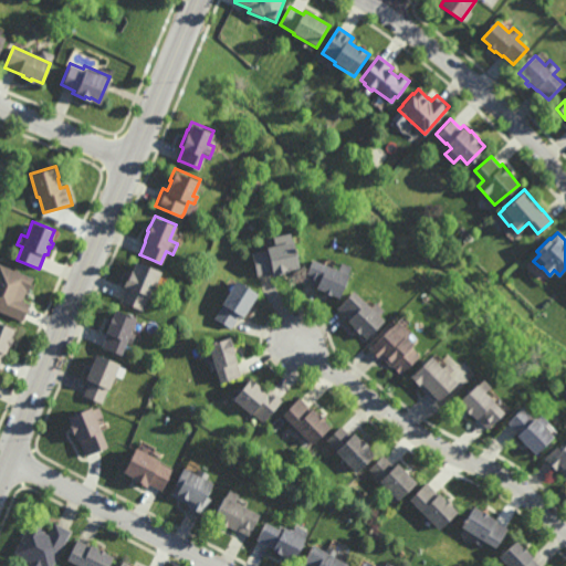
[(282,272),(272,275),(271,275),(270,271),(260,274),(257,275),(251,252),(265,249),(265,245),(290,239),(291,239),(297,265),(287,268),(287,269),(287,271),(282,272)]
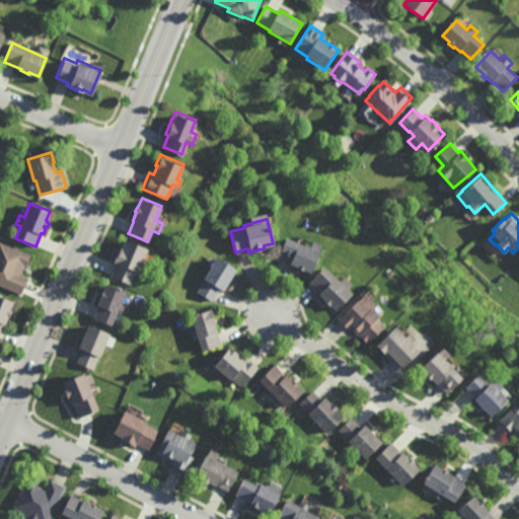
[(309,246),(311,241),(311,239),(320,243),(309,272),(302,269),(301,268),(301,270),(297,268),(295,267),(295,266),(288,263),(288,262),(278,257),(276,256),(285,236),(293,239),(309,246)]
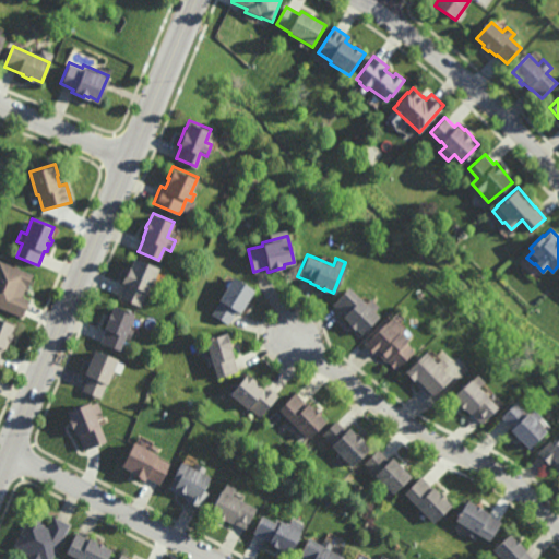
[(158,266),(157,270),(152,284),(149,293),(146,292),(141,306),(126,300),(119,298),(125,285),(126,283),(121,282),(126,271),(127,269),(128,265),(130,266),(133,257),(158,266)]
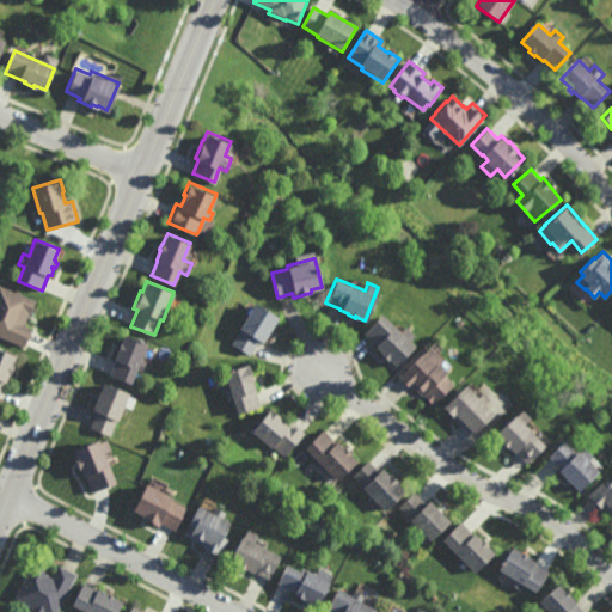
[(30,314),(29,313),(23,325),(32,329),(25,347),(0,336),(0,285),(36,300),(30,314)]
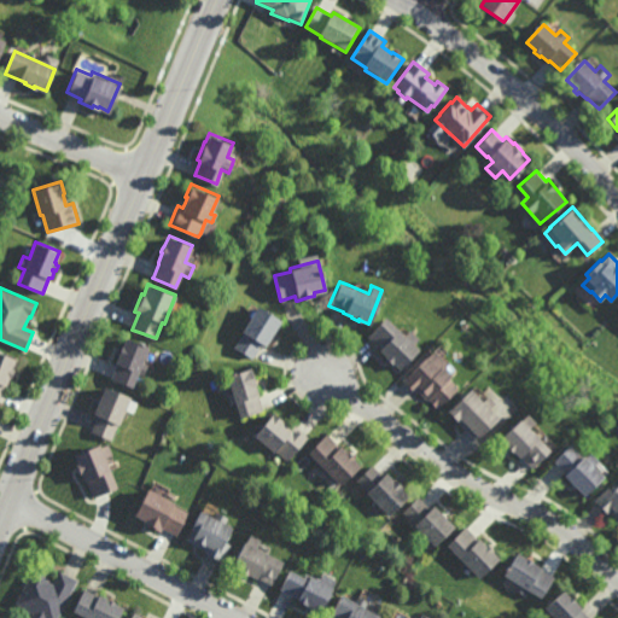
[(264,345),(262,344),(261,345),(254,356),(252,359),(234,348),(244,332),(242,331),(246,322),(256,307),(279,320),(273,331),(270,336),(264,345)]
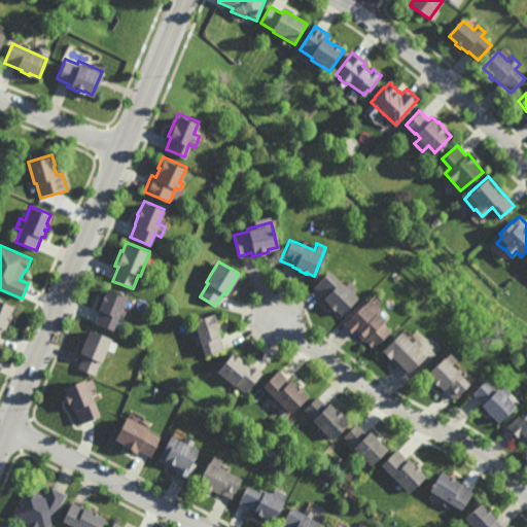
[(344,285),(347,282),(348,280),(351,284),(353,285),(356,288),(352,292),(356,297),(340,315),(335,309),(334,310),(332,310),(329,306),(327,304),(328,304),(322,297),(323,296),(322,295),(315,287),(312,285),(327,269),(340,281),(344,285)]
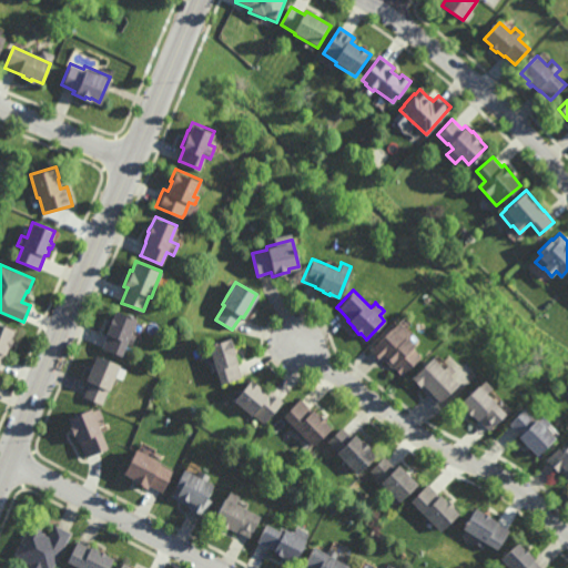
[(135,321),(130,333),(135,335),(134,336),(131,345),(127,343),(121,356),(102,348),(102,346),(107,335),(108,334),(105,334),(109,325),(109,324),(110,321),(111,318),(112,318),(115,310),(137,318),(135,321)]
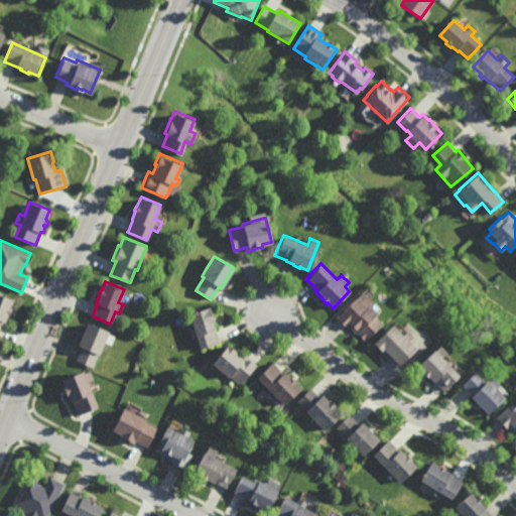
[(8,315),(7,315),(4,323),(3,323),(0,330),(0,294),(13,299),(10,307),(11,308),(8,315)]
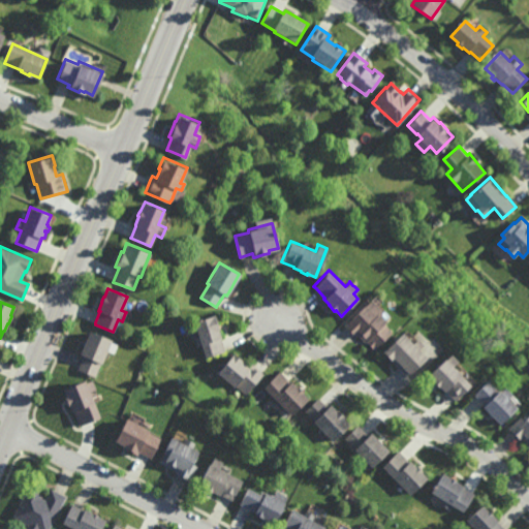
[(380,309),(381,311),(378,314),(385,320),(383,323),(392,332),(374,349),(366,341),(365,343),(364,342),(363,340),(356,335),(354,337),(353,336),(345,328),(343,325),(364,304),(367,307),(369,309),(374,304),(380,309)]
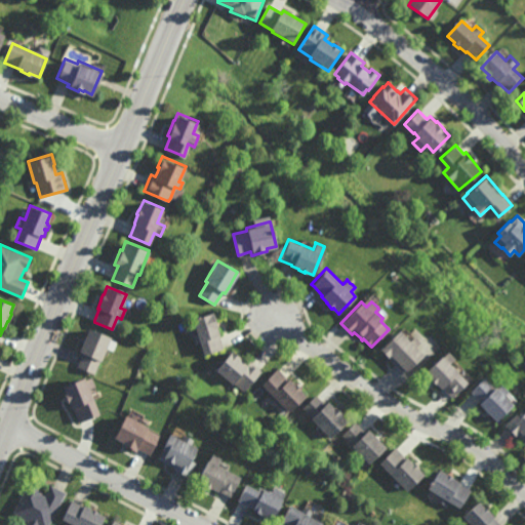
[(223,348),(223,349),(204,355),(200,342),(196,345),(193,336),(193,335),(198,333),(194,323),(193,319),(212,313),(216,322),(214,323),(216,328),(219,335),(218,336),(219,337),(223,348)]
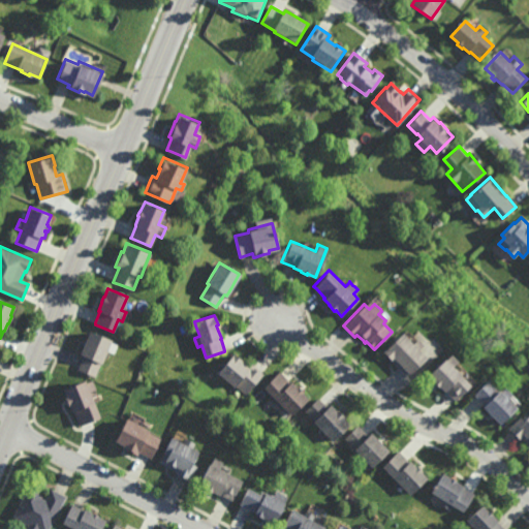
[(106,352),(105,351),(101,363),(100,363),(95,377),(83,372),(79,370),(84,358),(84,355),(81,354),(84,345),(86,340),(90,331),(112,340),(111,342),(107,351),(106,352)]
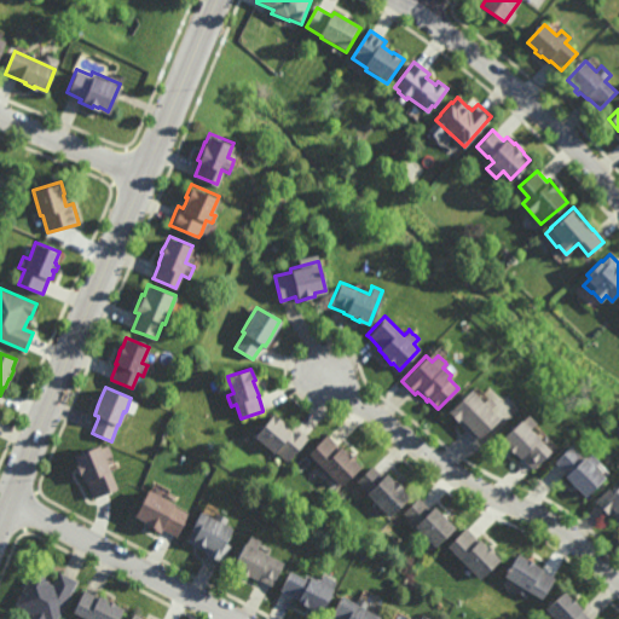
[(482,401),(487,397),(489,397),(496,404),(491,409),(499,418),(476,441),(466,429),(458,422),(457,421),(447,411),(451,408),(451,409),(472,389),(479,398),(482,401)]
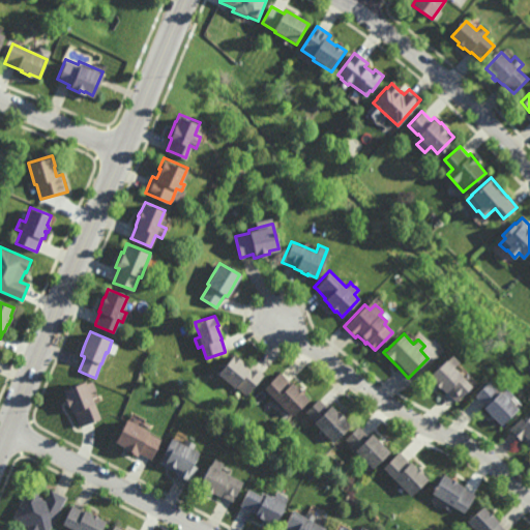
[(248,369),(252,364),(255,366),(263,374),(264,375),(246,395),(244,393),(235,386),(234,387),(232,385),(217,374),(234,353),(242,360),(241,362),(243,364),(248,367),(248,369)]
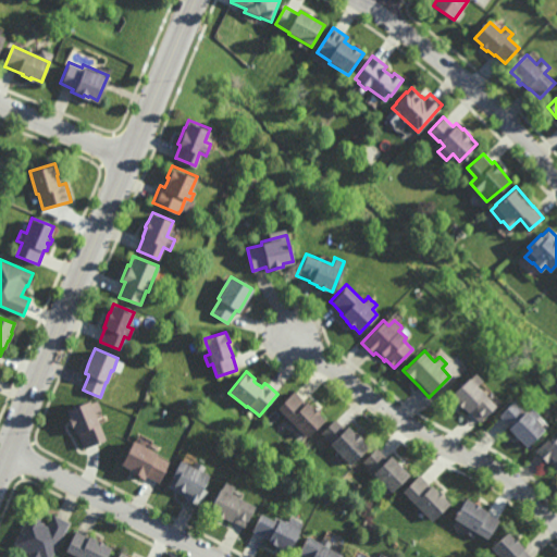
[(482,380),(481,381),(477,385),(496,405),(489,412),(480,421),(479,420),(470,412),(469,411),(468,412),(461,406),(461,407),(460,407),(457,403),(456,401),(457,400),(450,395),(468,378),(470,379),(475,373),(482,380)]
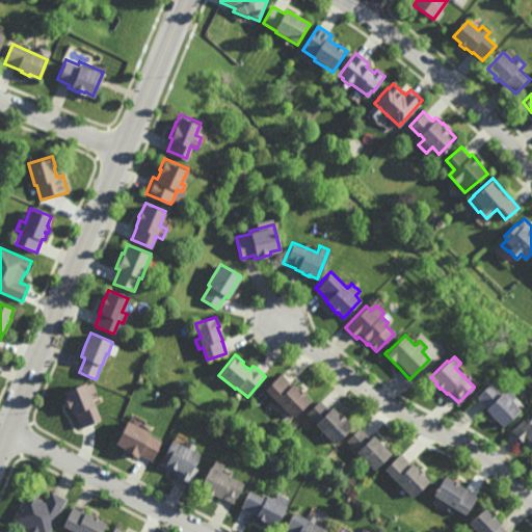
[(291,384),(293,383),(298,389),(299,388),(300,390),(304,394),(303,395),(310,401),(292,418),(285,409),(265,389),(281,373),(283,375),(290,383),(291,384)]
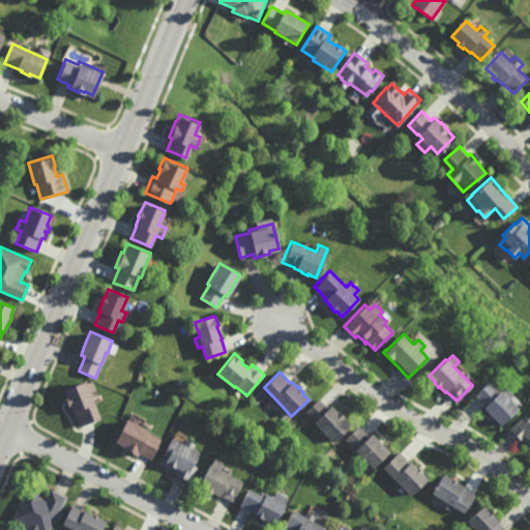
[(86,384),(92,381),(96,390),(95,390),(90,392),(94,404),(99,418),(100,418),(96,420),(82,425),(80,427),(74,412),(71,412),(69,406),(67,406),(67,405),(65,400),(64,399),(66,398),(62,389),(85,381),(86,384)]
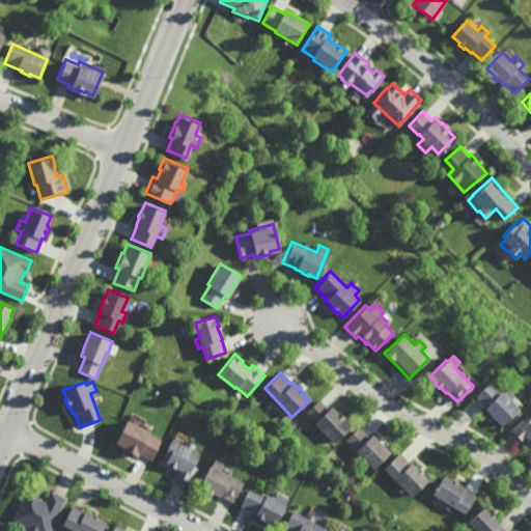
[(500,393),(501,392),(502,393),(507,389),(514,396),(513,396),(510,400),(519,409),(519,410),(502,426),(495,419),(492,415),(484,408),(486,407),(485,404),(477,397),(476,395),(487,384),(490,383),(500,393)]
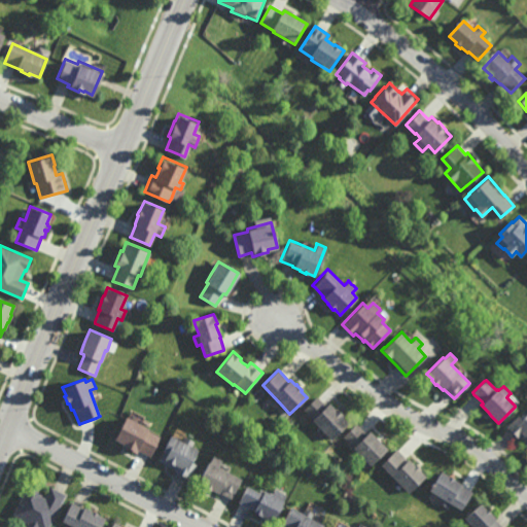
[(325,406),(328,402),(328,403),(335,409),(336,408),(339,411),(342,414),(344,416),(343,417),(349,423),(334,437),(335,438),(331,441),(326,435),(318,427),(312,420),(313,419),(304,409),(317,396),(318,398),(325,406)]
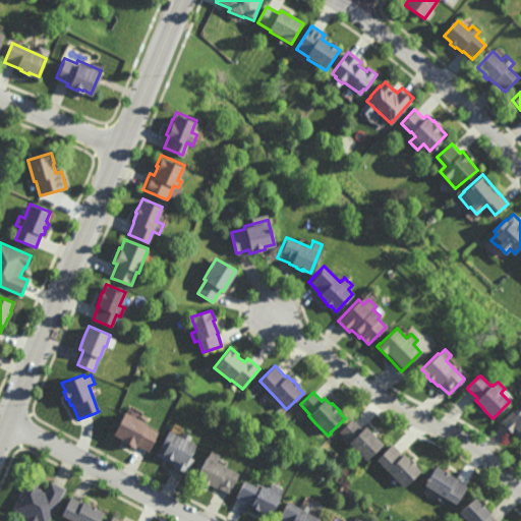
[(520,440),(519,439),(514,432),(513,433),(511,431),(503,423),(501,421),(512,410),(516,414),(520,409),(520,440)]
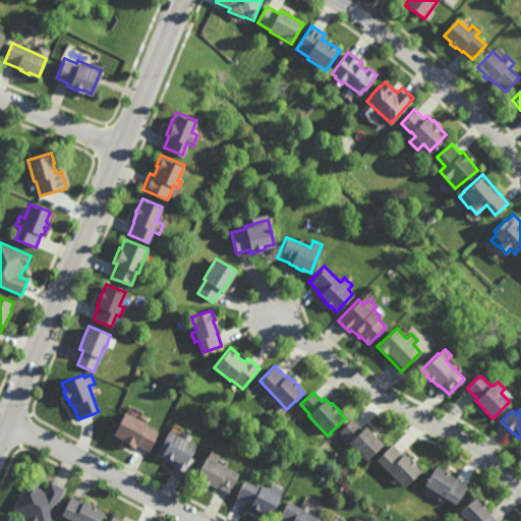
[(149,451),(148,451),(137,445),(136,445),(134,449),(125,444),(124,444),(125,442),(122,441),(121,440),(121,439),(113,435),(124,412),(127,413),(138,419),(147,423),(146,425),(159,432),(149,451)]
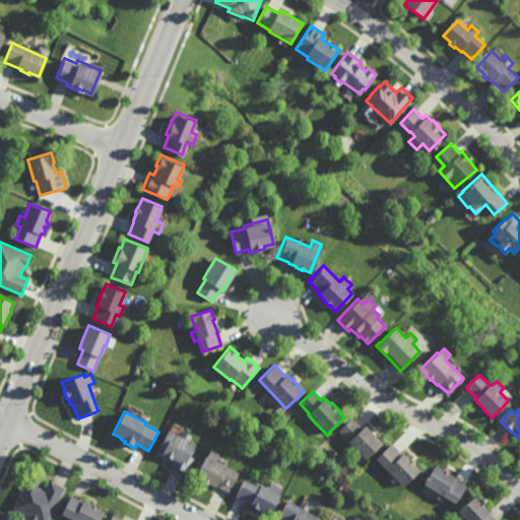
[(362,428),(365,425),(372,433),(376,437),(382,443),(366,460),(366,459),(359,452),(350,444),(348,442),(348,441),(347,439),(345,437),(344,436),(342,434),(338,431),(351,417),(353,419),(362,428)]
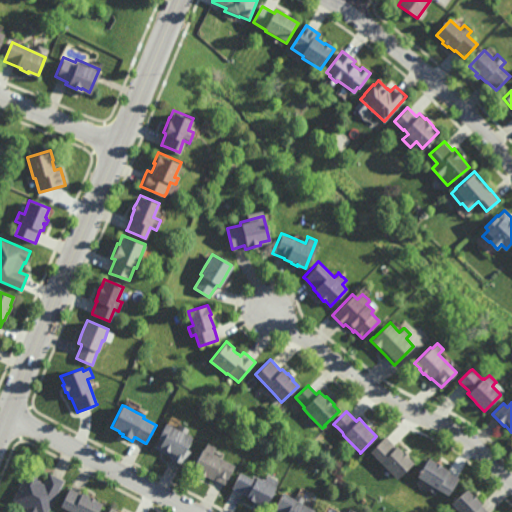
[(177,429),(180,424),(181,425),(189,429),(186,434),(192,437),(186,449),(191,451),(184,465),(181,464),(171,459),(169,458),(170,456),(163,452),(161,451),(155,448),(159,439),(158,438),(166,423),(167,424),(177,429)]
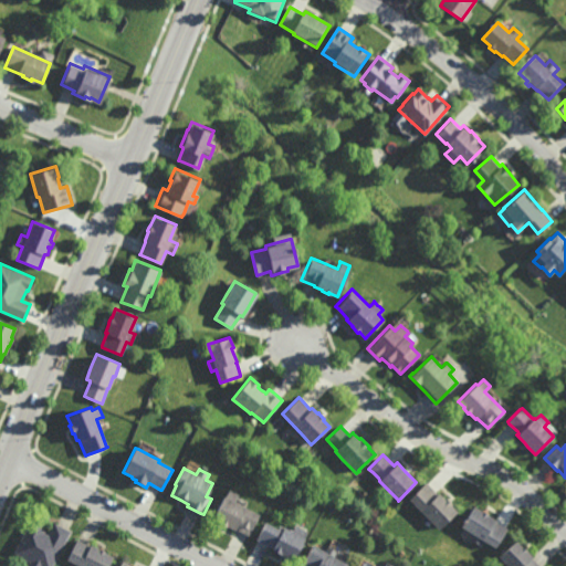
[(438,494),(439,493),(446,500),(446,499),(447,500),(451,503),(452,504),(451,505),(458,512),(439,530),(433,524),(426,516),(409,499),(426,482),(427,483),(436,492),(438,494)]
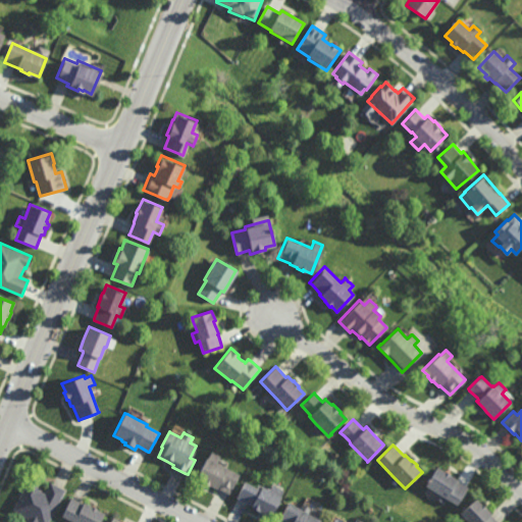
[(228,494),(227,493),(218,488),(216,487),(215,488),(210,485),(209,487),(208,486),(204,484),(203,483),(204,482),(197,478),(211,452),(219,456),(219,458),(215,463),(226,469),(238,475),(239,476),(228,494)]
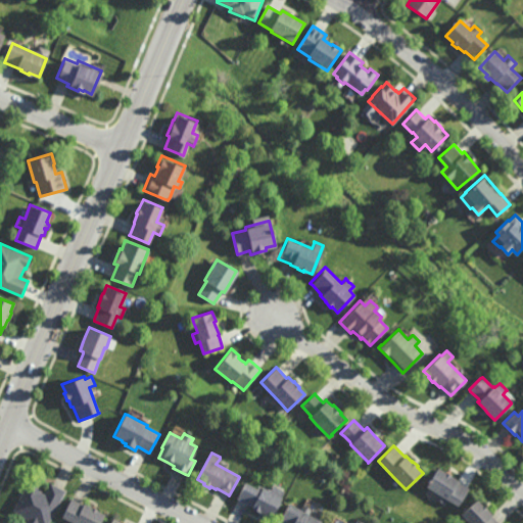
[(458,507),(446,500),(444,504),(437,498),(436,498),(438,495),(428,489),(426,487),(438,468),(445,473),(450,476),(458,480),(457,482),(458,482),(467,488),(469,488),(458,507)]
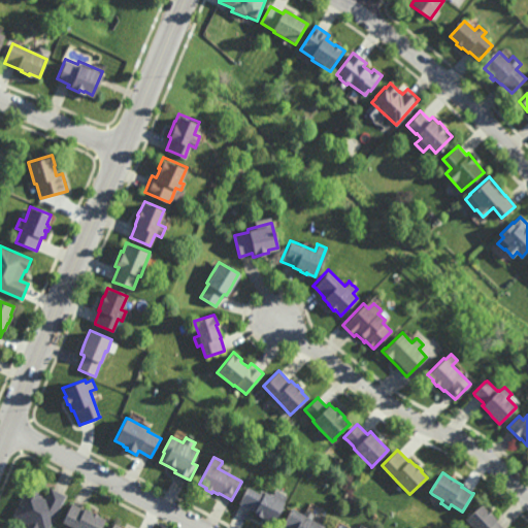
[(45,499),(52,488),(54,489),(66,496),(64,500),(48,527),(26,527),(28,525),(12,516),(28,486),(38,491),(37,494),(39,495),(41,496),(41,497),(45,499)]
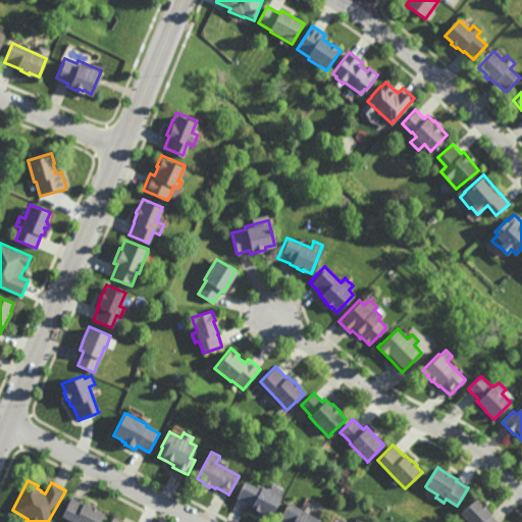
[(255,488),(257,484),(269,490),(272,484),(272,485),(281,490),(282,490),(283,490),(279,497),(280,498),(268,520),(260,516),(258,515),(256,514),(257,512),(250,508),(251,506),(248,505),(238,500),(236,498),(244,482),(255,488)]
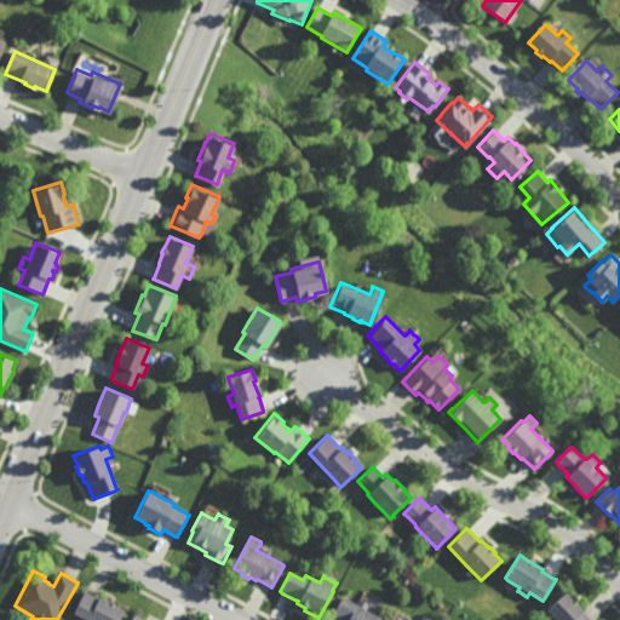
[(98,598),(99,597),(110,604),(114,606),(124,610),(118,619),(84,619),(73,614),(85,591),(86,592),(98,598)]
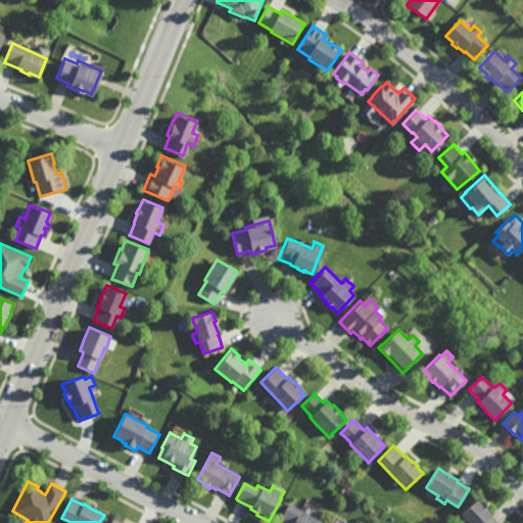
[(469,522),(462,516),(461,515),(476,500),(477,500),(483,506),(485,508),(492,515),(492,516),(498,522),(469,522)]
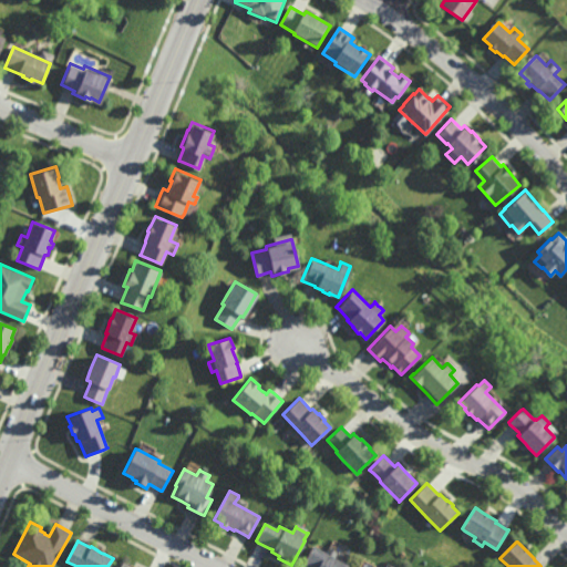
[(325,553),(328,548),(336,553),(337,553),(333,558),(344,564),(348,566),(347,566),(303,566),(301,566),(312,546),(325,553)]
